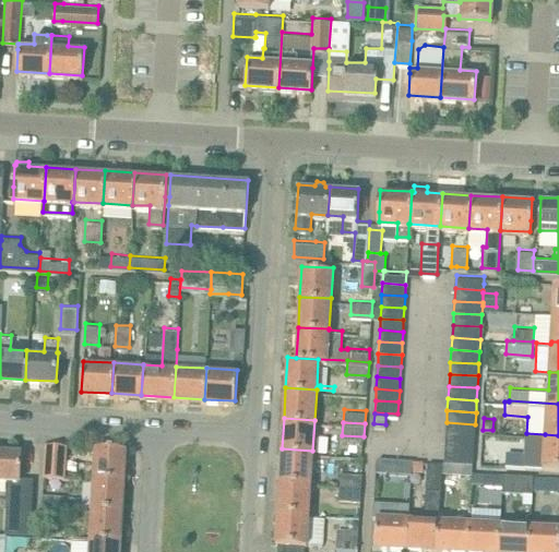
[(447,422),(445,435),(474,436),(475,424),(447,422)]
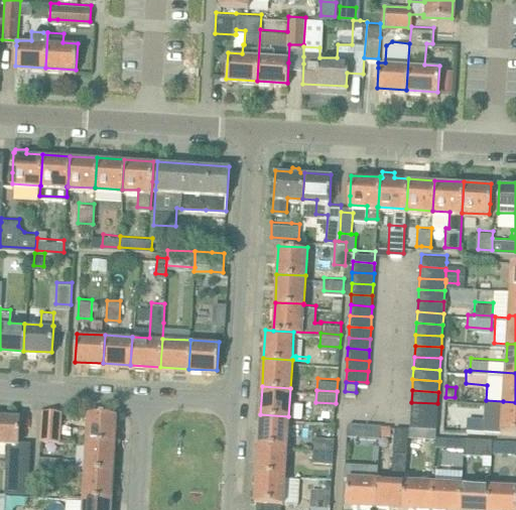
[(515,429),(515,402),(503,401),(501,429),(515,429)]
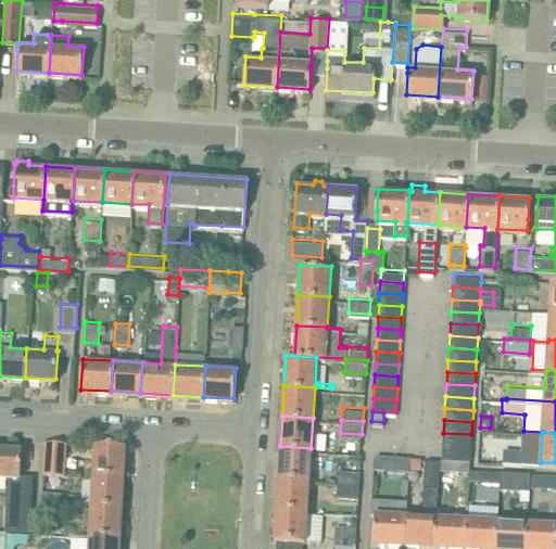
[(443,433),(442,445),(470,446),(471,434),(443,433)]
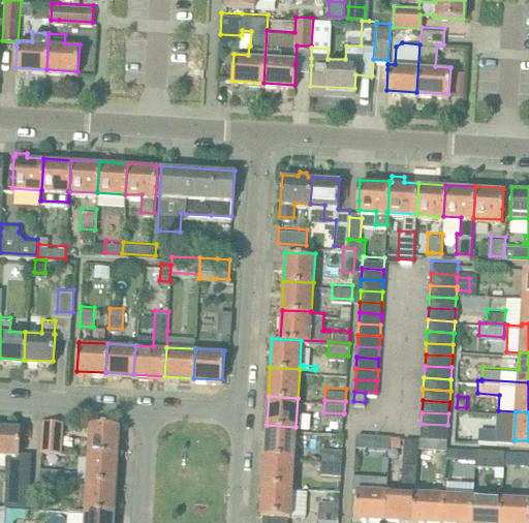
[(61,450),(62,440),(63,420),(43,419),(41,449),(61,450)]
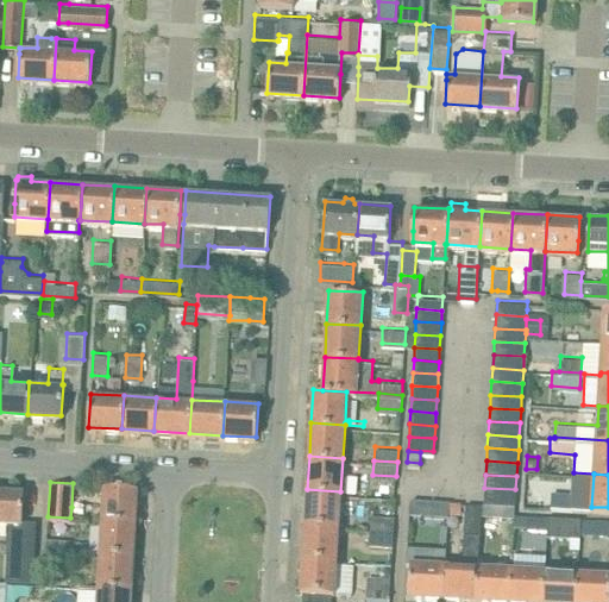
[(104,486),(102,520),(136,521),(138,487),(104,486)]
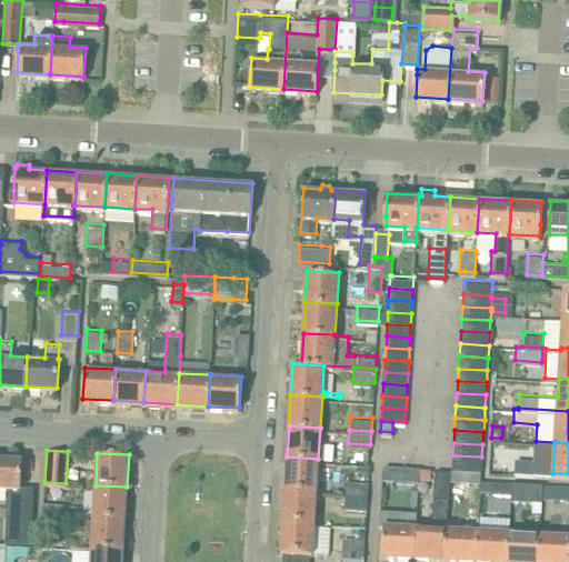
[(7,500),(18,500),(17,520),(31,521),(32,501),(33,484),(20,483),(21,458),(0,455),(0,484),(8,485),(7,500)]
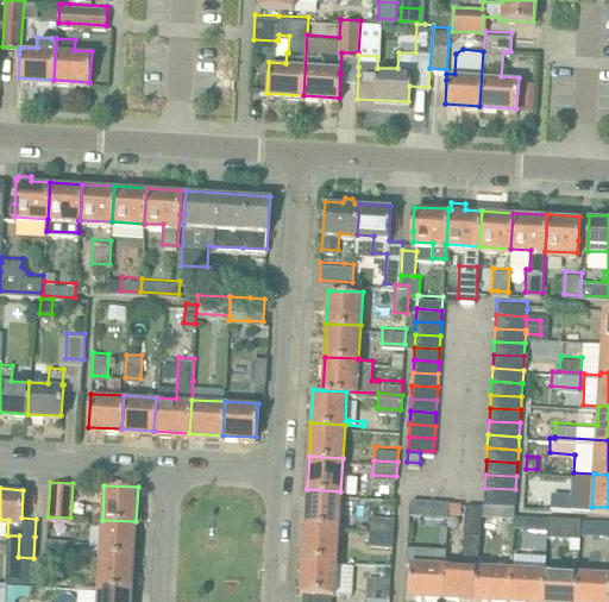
[(515,489),(484,488),(483,501),(503,502),(515,502),(515,489)]
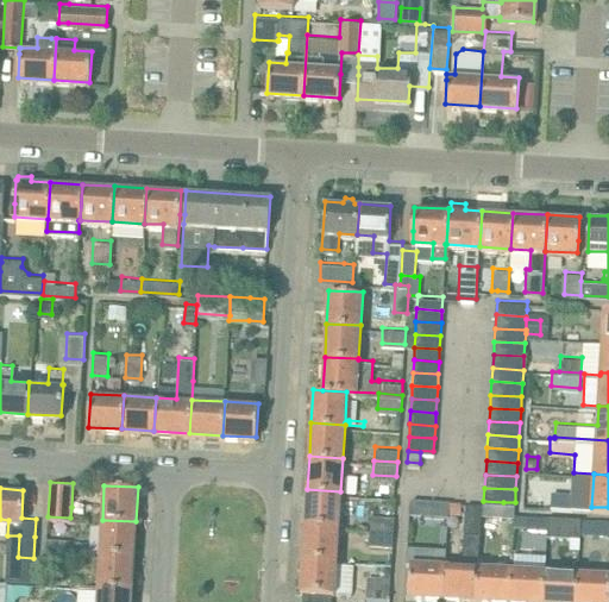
[(338,524),(340,491),(307,489),(305,521),(338,524)]
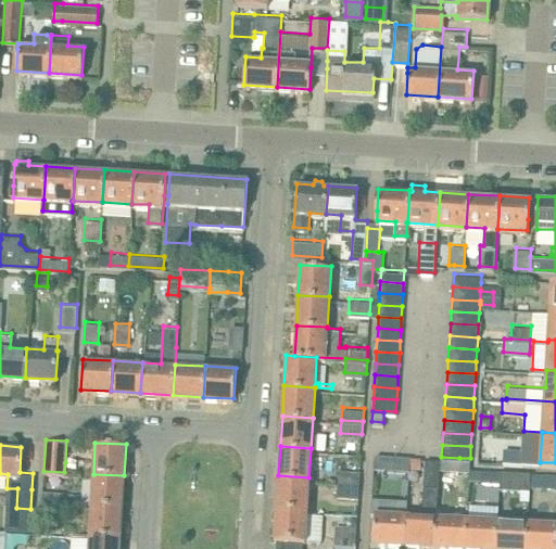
[(522,462),(523,448),(504,447),(503,461),(522,462)]
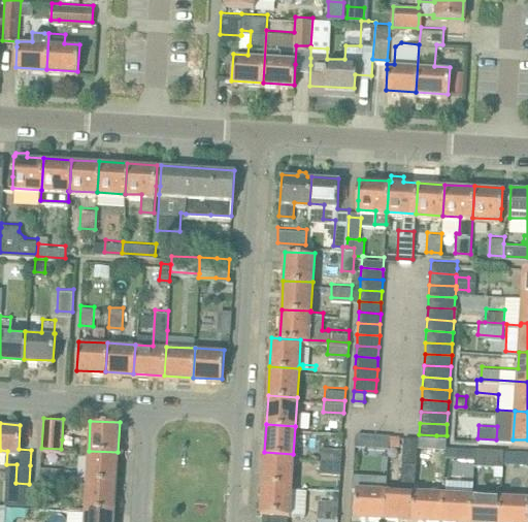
[(355,432),(355,443),(366,444),(367,431),(355,431),(355,432)]
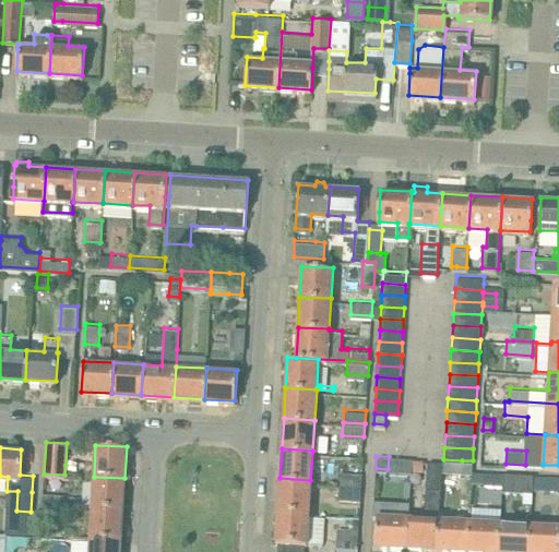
[(442,462),(441,469),(461,470),(462,460),(443,459),(442,462)]
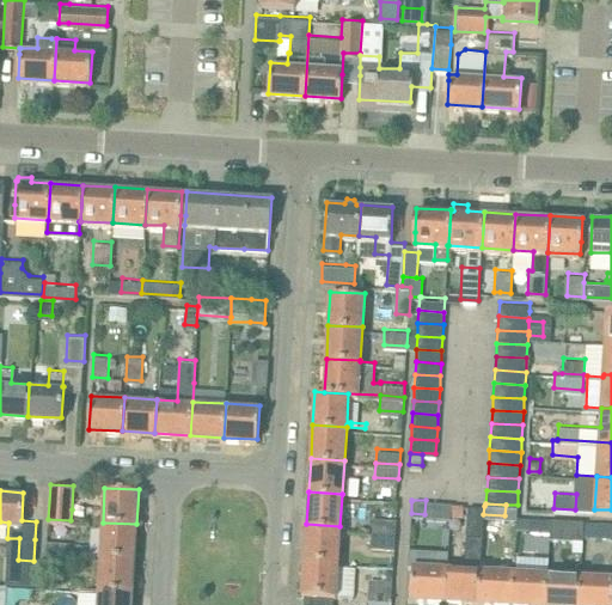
[(464,566),(446,566),(444,599),(478,600),(481,567),(479,567),(481,549),(481,545),(482,545),(483,527),(483,514),(484,506),(467,505),(464,566)]
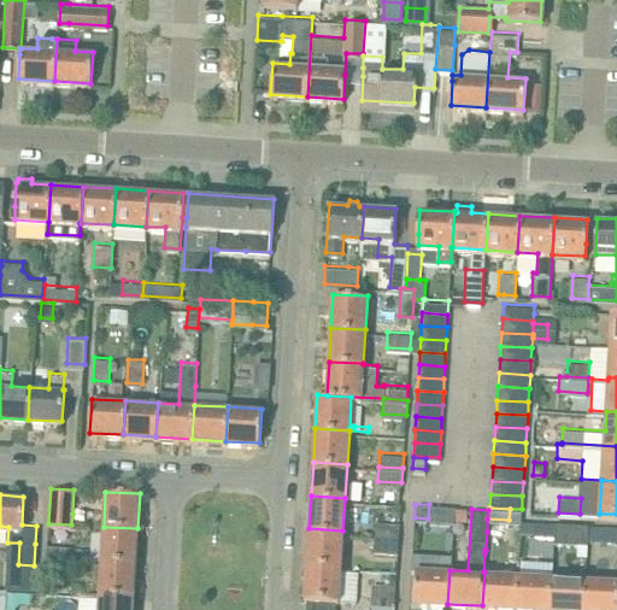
[(375,533),(399,534),(400,521),(376,518),(375,533)]
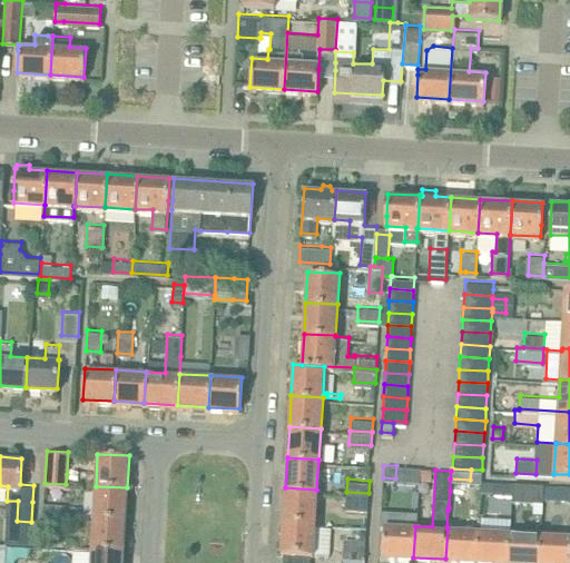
[(491,490),(491,492),(512,493),(512,482),(512,481),(492,480),(491,490)]
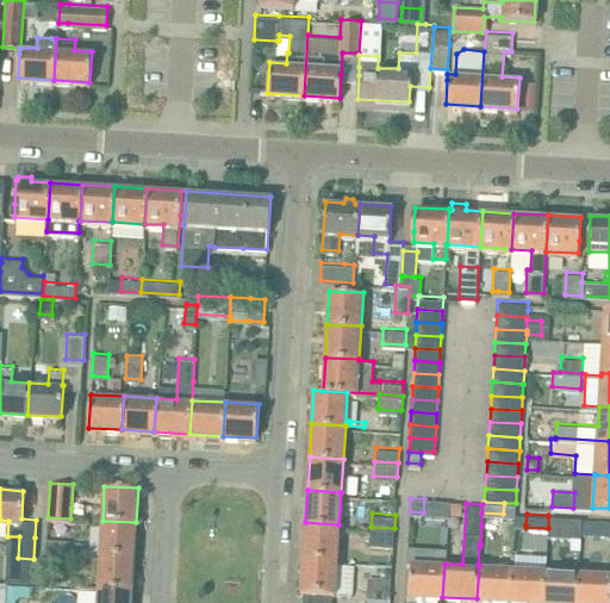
[(580,536),(580,532),(582,518),(548,516),(548,528),(547,534),(580,536)]
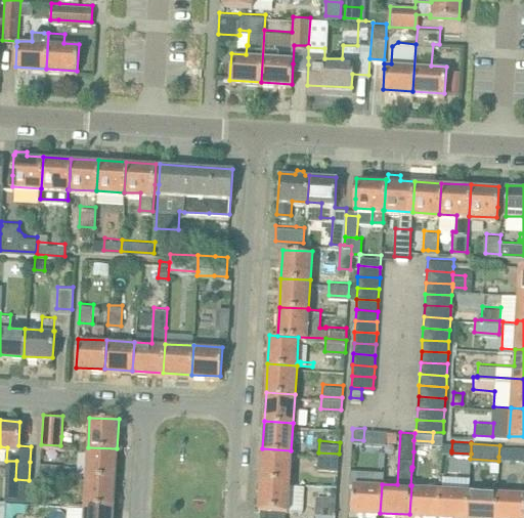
[(523,445),(499,445),(498,457),(523,458),(523,445)]
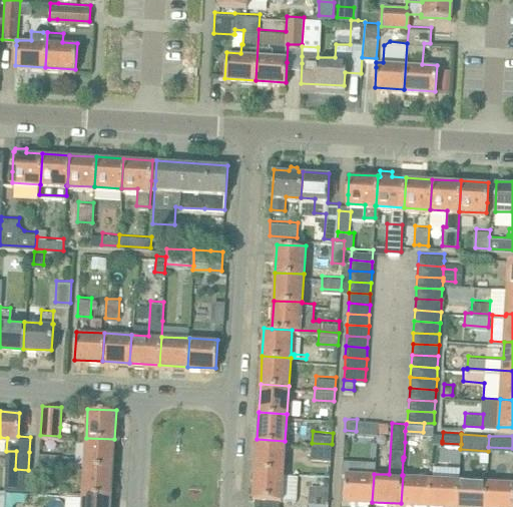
[(86,438),(84,466),(112,467),(114,439),(86,438)]
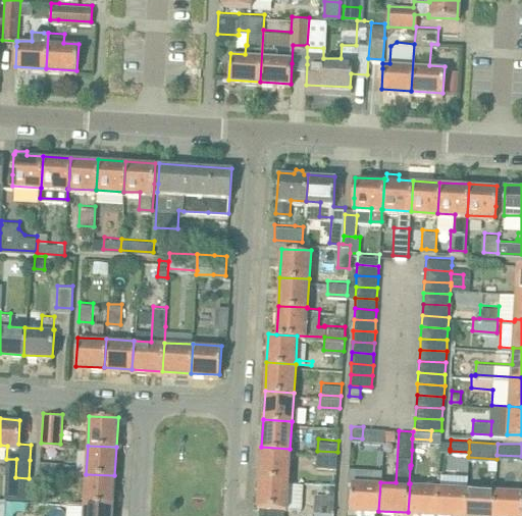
[(261,447),(259,477),(289,478),(290,449),(261,447)]
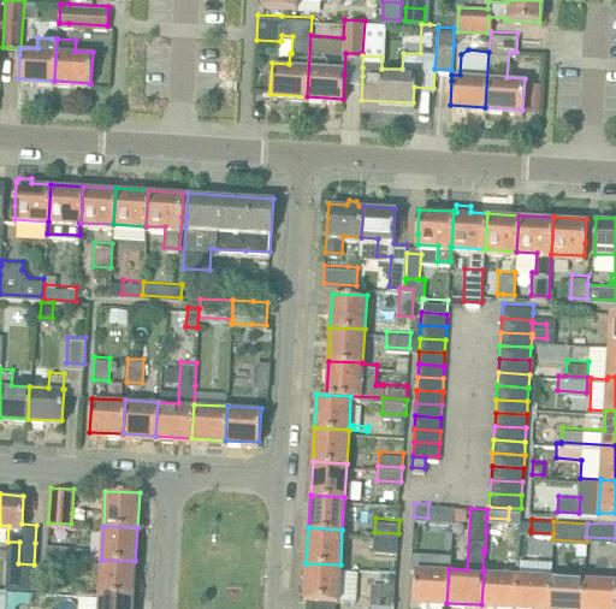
[(398,533),(374,532),(373,547),(397,549),(398,533)]
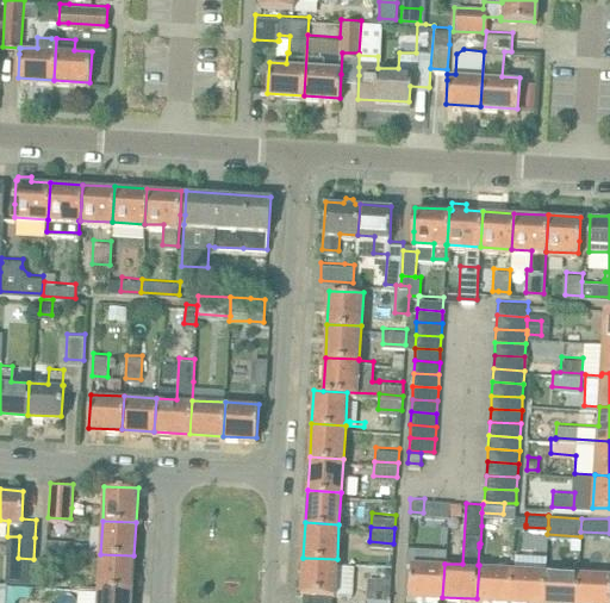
[(45,549),(69,552),(70,538),(47,536),(45,549)]
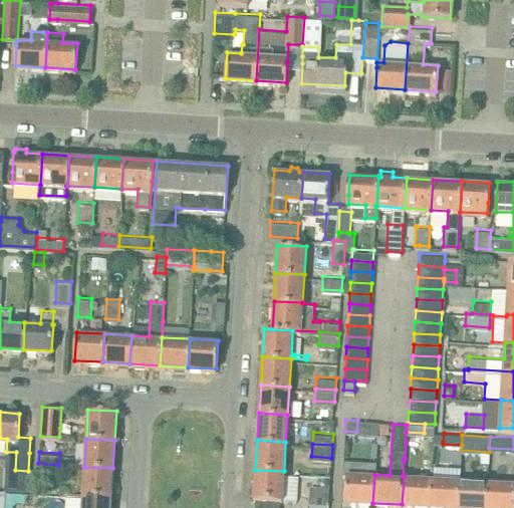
[(57,476),(58,465),(38,463),(38,475),(57,476)]
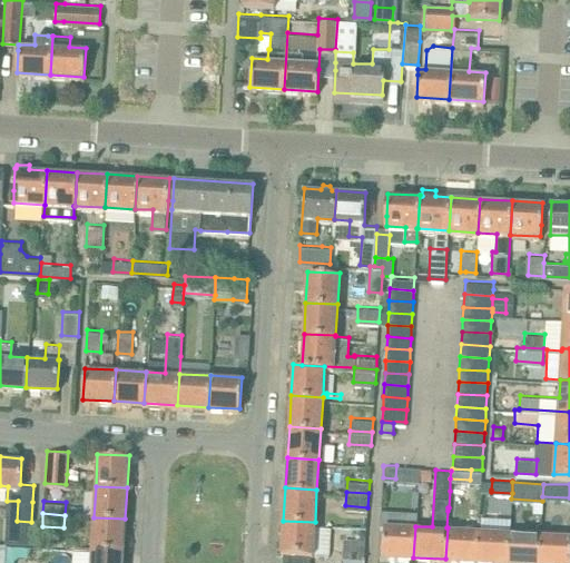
[(94,517),(91,547),(124,550),(125,519),(94,517)]
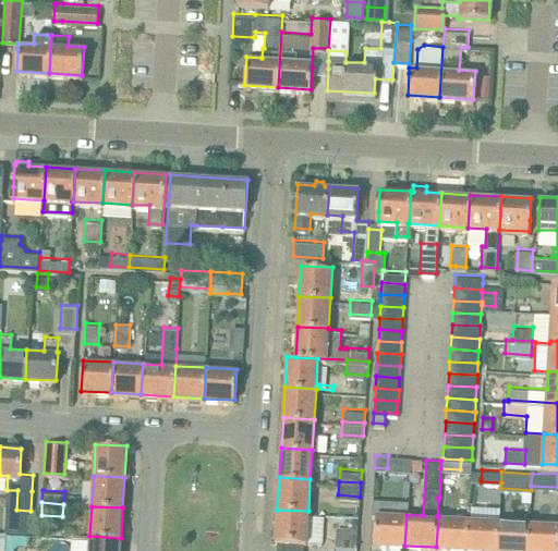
[(307,514),(308,511),(277,510),(276,540),(306,542),(306,539),(311,540),(313,514),(307,514)]
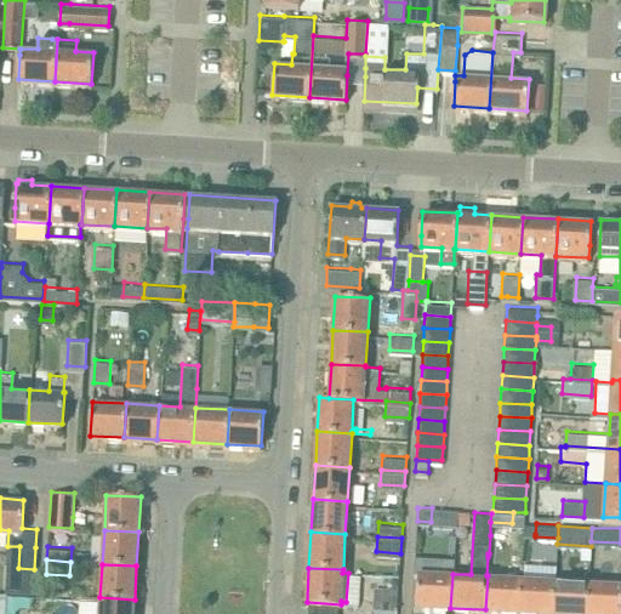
[(416,606),(450,608),(453,574),(419,572),(416,606)]
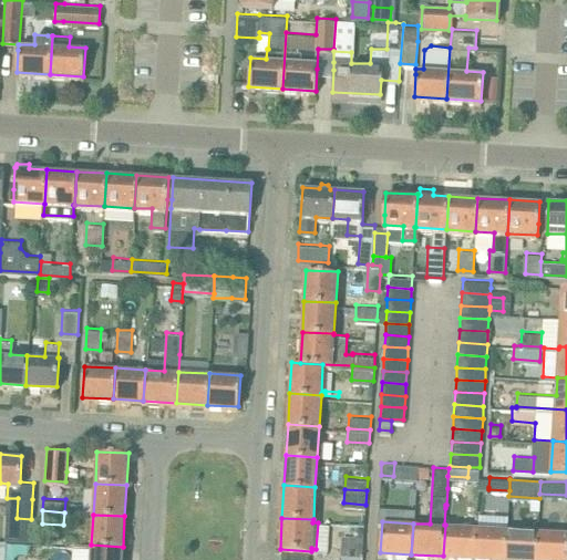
[(473,558),(475,527),(462,526),(445,525),(443,556),(473,558)]
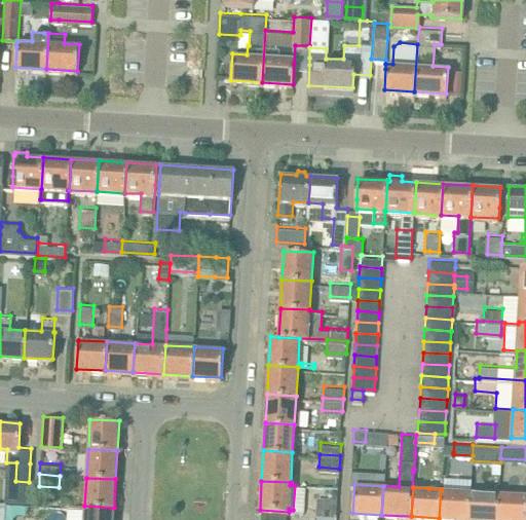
[(439,518),(468,519),(470,490),(441,489),(439,518)]
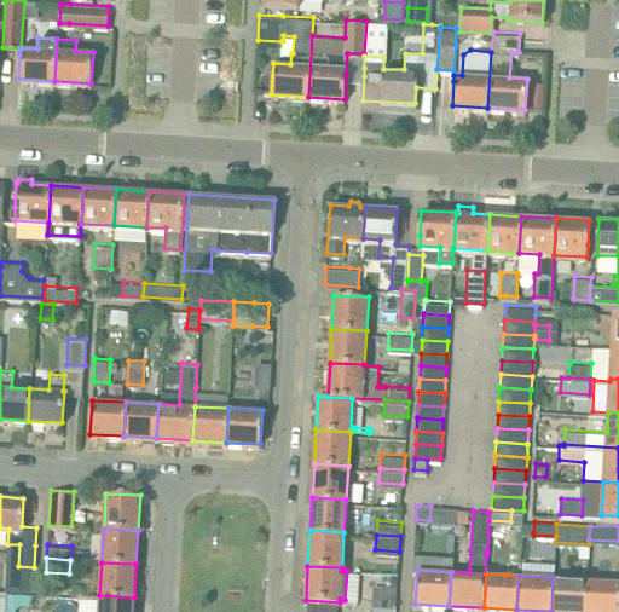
[(551,611),(556,611),(584,611),(586,579),(553,577),(551,611)]
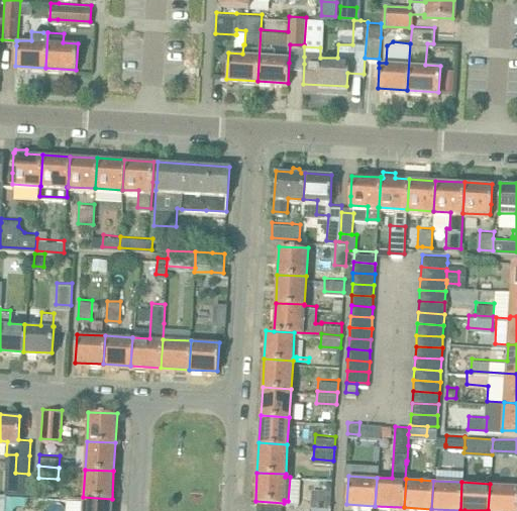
[(490,484),(488,510),(516,510),(516,485),(499,485),(490,484)]
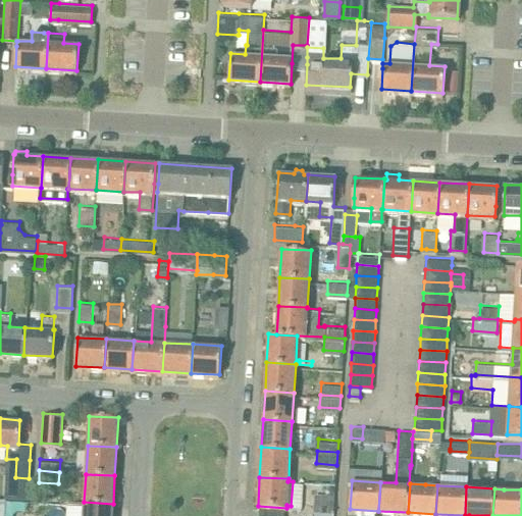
[(332,515),(333,510),(334,493),(315,492),(315,497),(314,509),(313,509),(312,515),(332,515)]
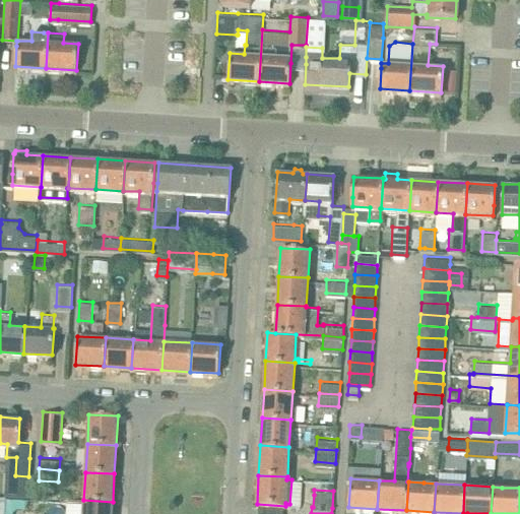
[(0,513),(11,513),(12,513),(13,511),(16,507),(26,507),(26,498),(12,497),(5,496),(0,495),(0,513)]
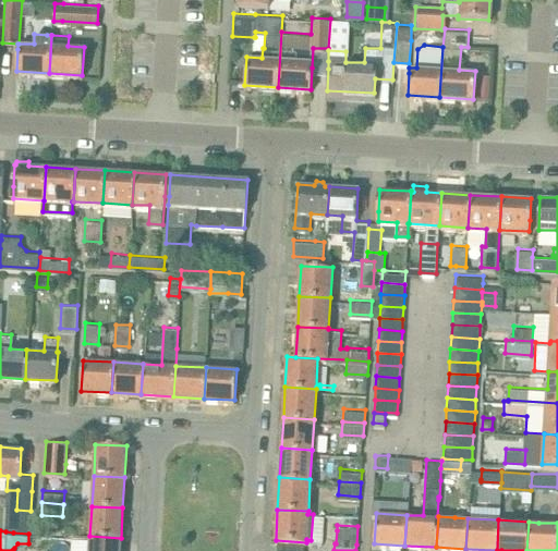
[(119,550),(121,538),(89,536),(88,550),(119,550)]
